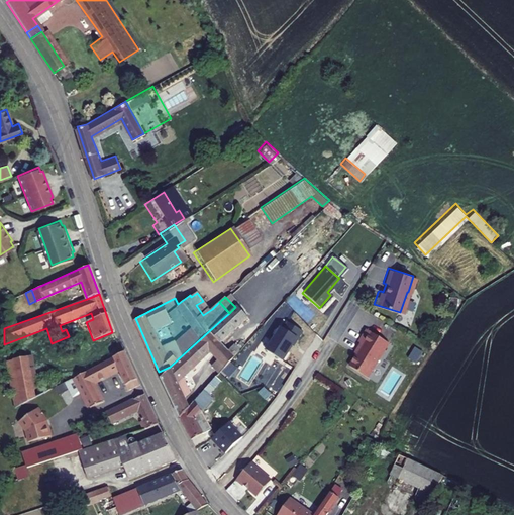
[(231,329),(222,319),(170,367),(161,376),(179,418),(190,406),(177,378),(209,349),(221,365),(196,392),(199,395),(220,373),(234,356),(220,339),(231,329)]
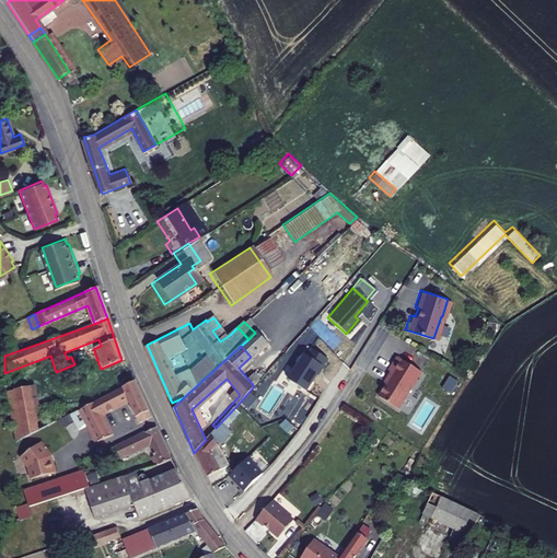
[(289,381),(305,390),(325,357),(310,347),(304,356),(301,355),(287,379),(289,381)]
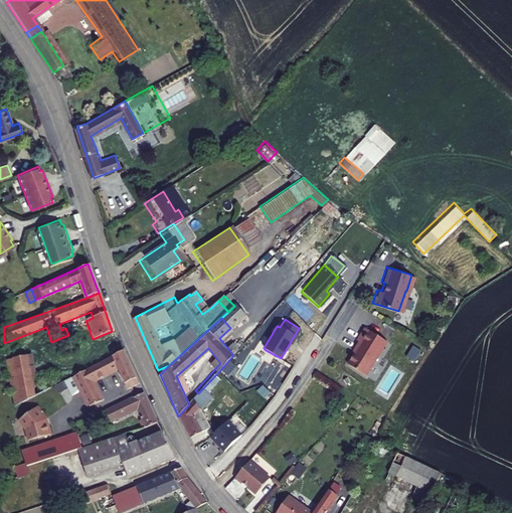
[(363,344),(349,365),(367,376),(388,343),(367,329),(359,341),(363,344)]
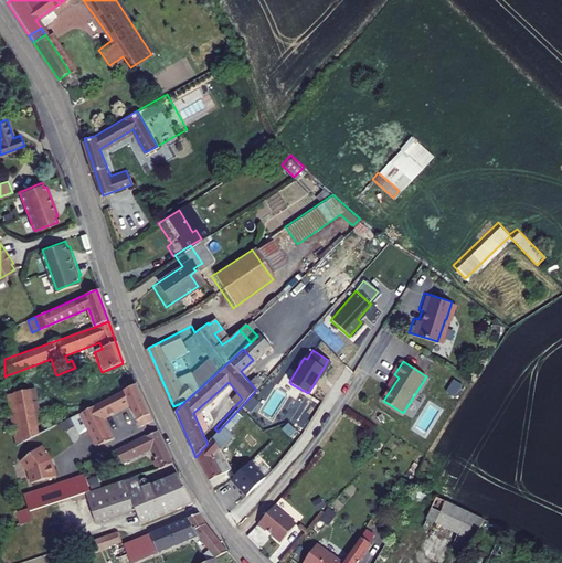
[(136,382),(83,411),(91,426),(104,452),(117,445),(102,414),(117,406),(122,415),(133,411),(140,426),(152,420),(136,382)]
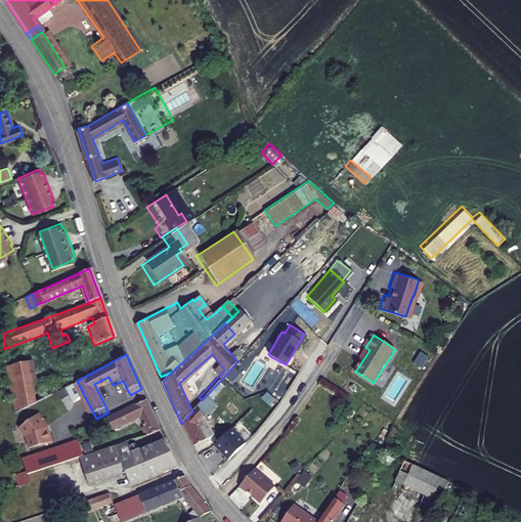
[(28,357),(5,363),(14,410),(37,398),(28,357)]
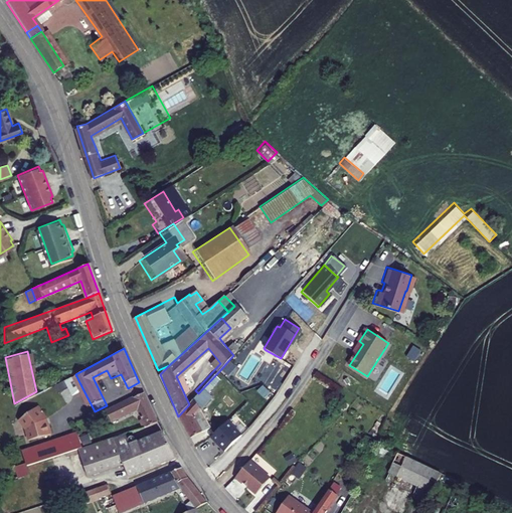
[(223,376),(219,371),(198,393),(189,404),(178,416),(187,436),(189,438),(202,432),(195,419),(202,411),(199,406),(210,395),(206,391),(208,389),(210,391),(223,376)]
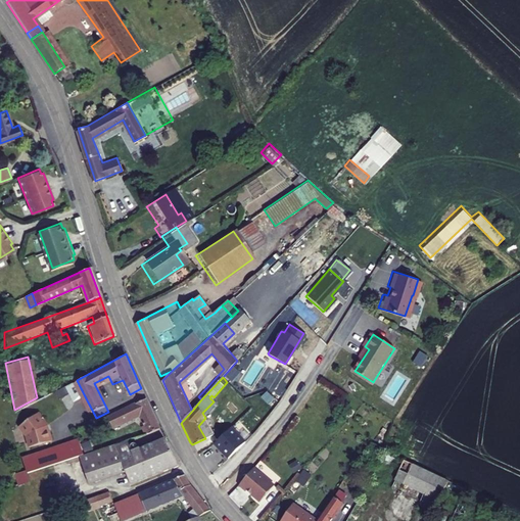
[(77,380),(71,383),(78,397),(84,394),(77,380)]
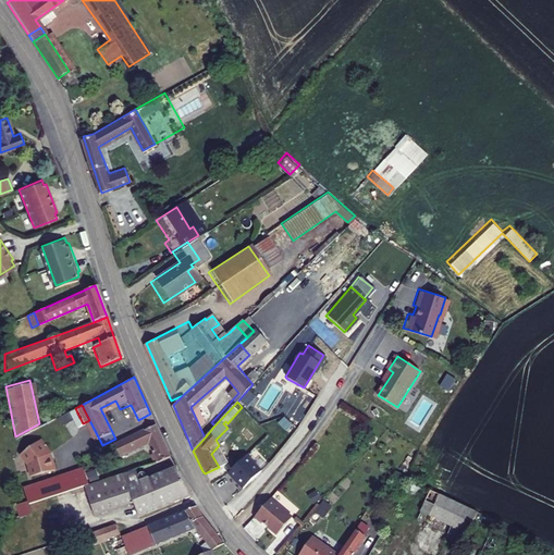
[(155,422),(107,446),(111,456),(119,453),(121,455),(144,444),(149,455),(156,453),(159,458),(170,454),(155,422)]
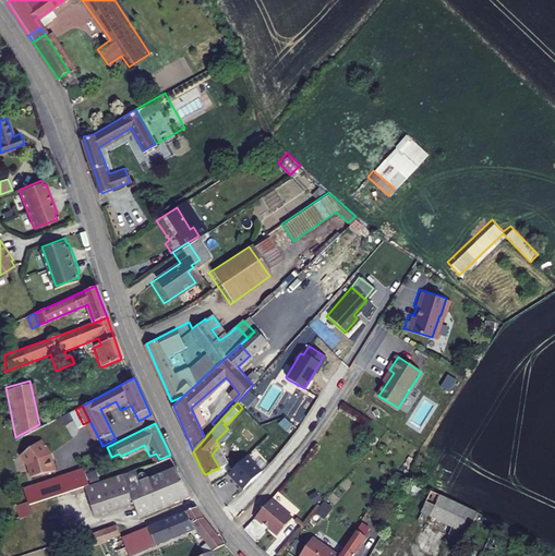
[(27,475),(53,468),(52,462),(48,448),(38,438),(17,452),(24,462),(27,475)]
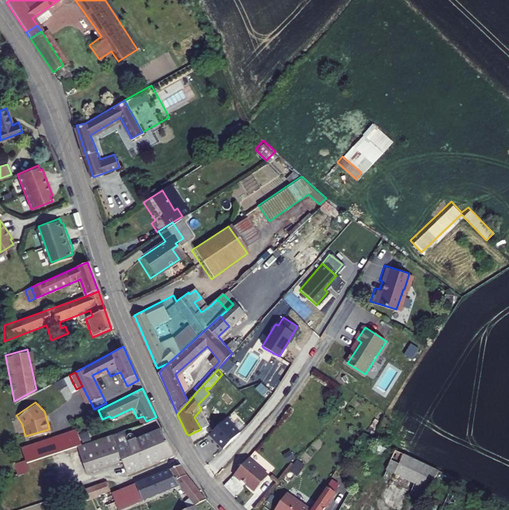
[(236,432),(223,417),(206,433),(219,447),(236,432)]
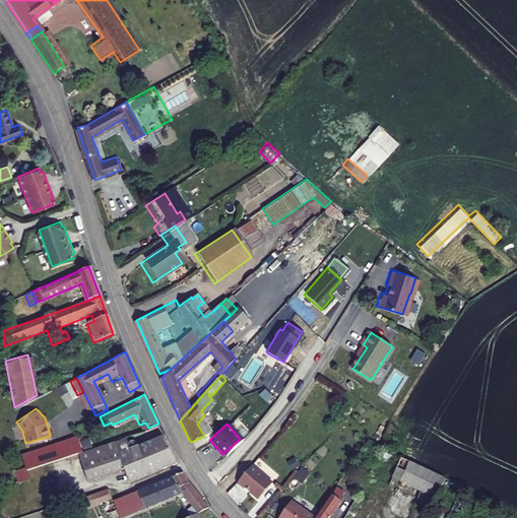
[(127,447),(145,440),(141,431),(123,437),(127,447)]
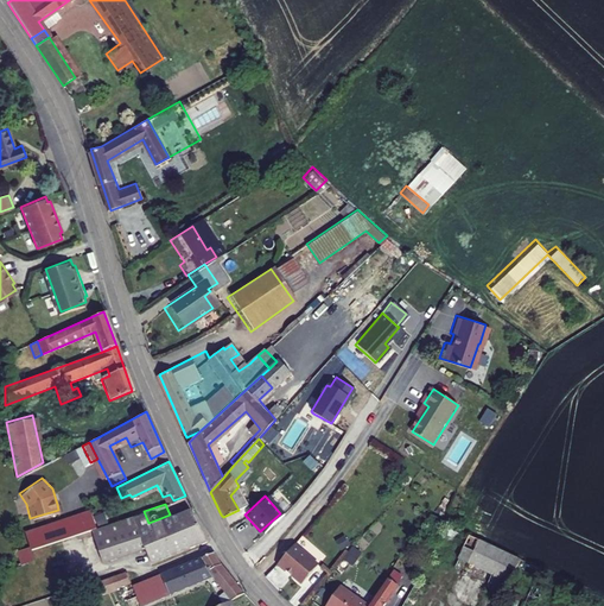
[(26,545),(93,525),(87,506),(21,526),(26,545)]
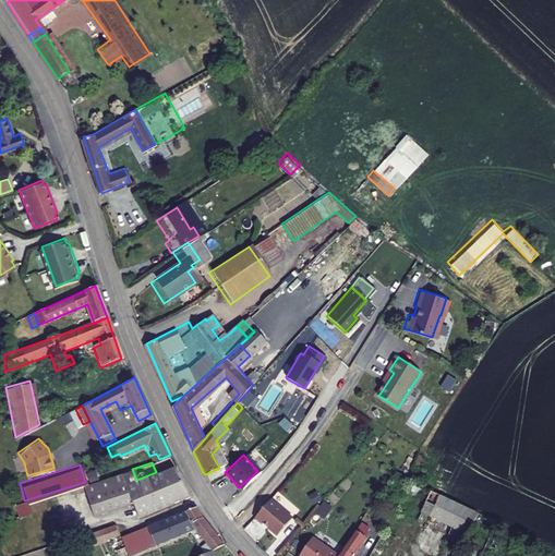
[(156,472),(136,480),(124,483),(141,518),(192,496),(176,466),(156,472)]
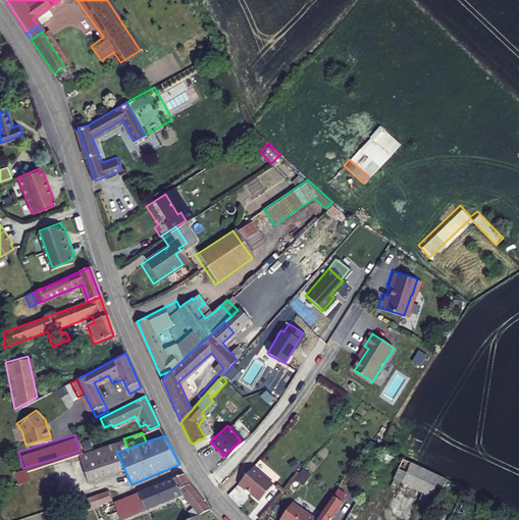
[(116,452),(127,449),(123,438),(94,450),(97,459),(116,452)]
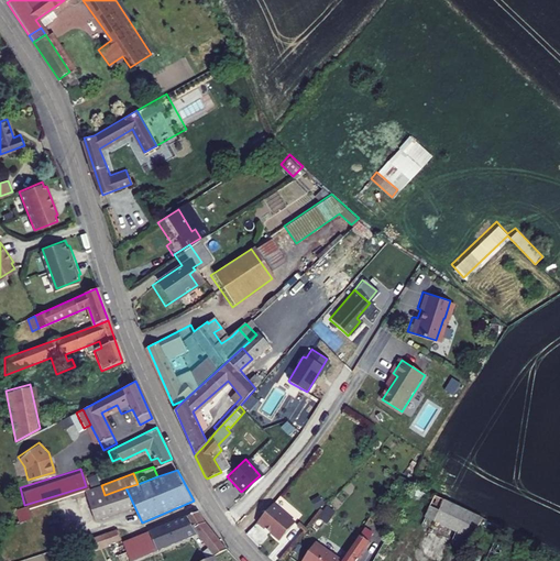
[(412,485),(402,479),(395,488),(407,495),(414,485),(412,485)]
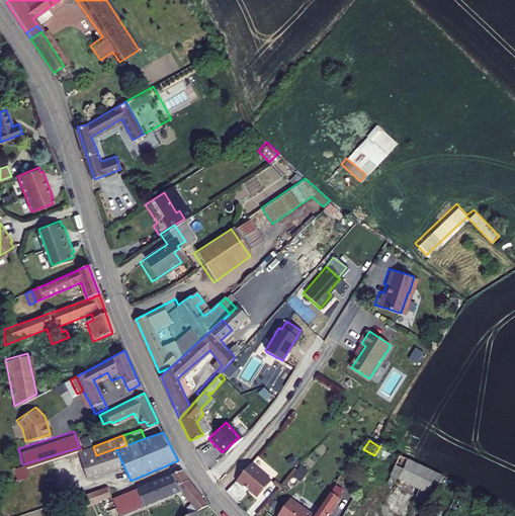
[(399,455),(389,475),(405,483),(407,484),(417,463),(399,455)]
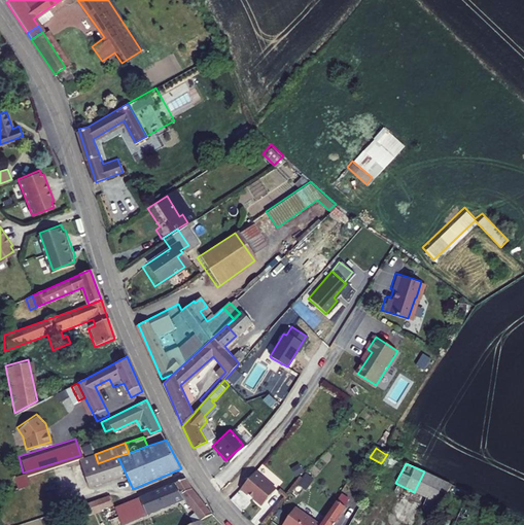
[(277,489),(256,470),(241,488),(248,494),(249,494),(263,505),(277,489)]
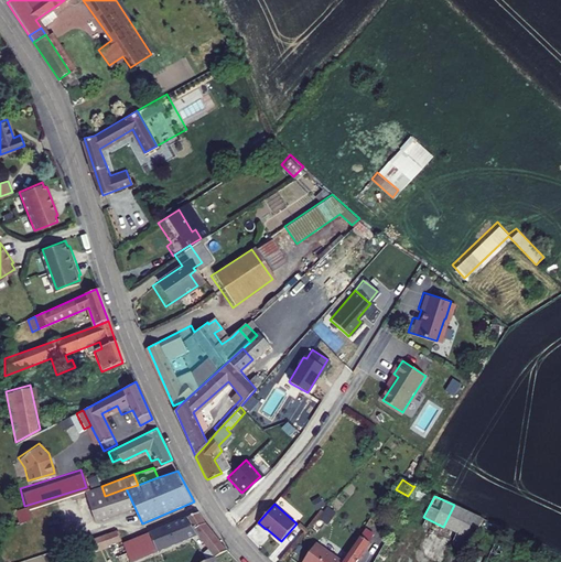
[(483,518),(454,505),(443,527),(455,532),(453,538),(468,546),(483,518)]
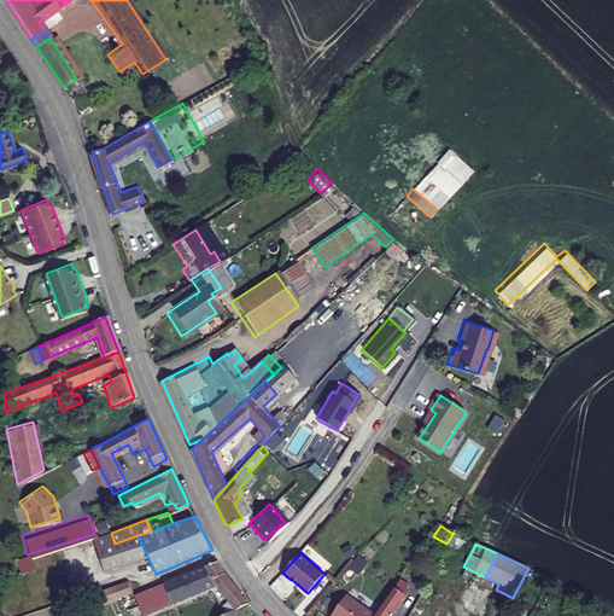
[(218,561),(168,582),(174,594),(161,599),(167,614),(180,609),(177,603),(217,585),(238,609),(250,602),(223,568),(218,561)]
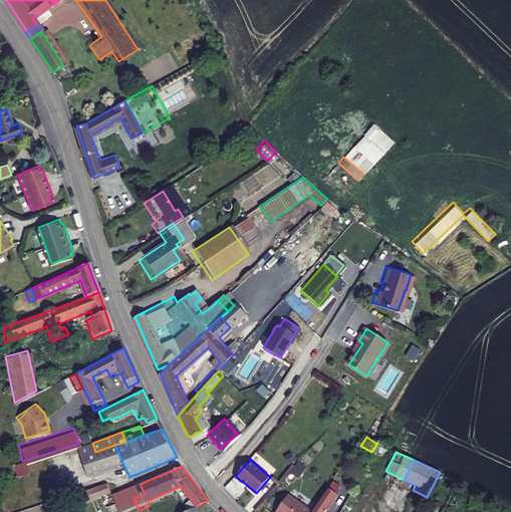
[(336,479),(329,488),(337,493),(339,481),(336,479)]
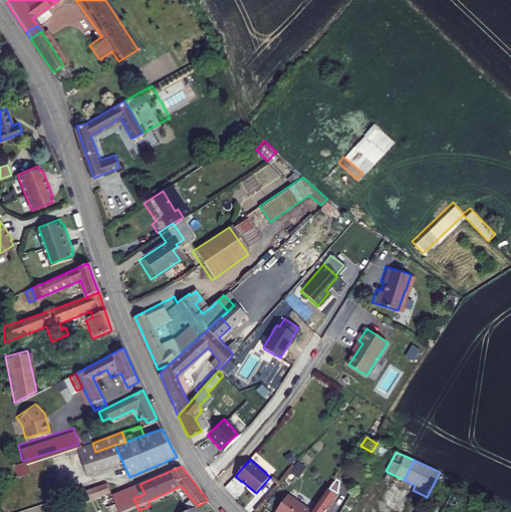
[(81,498),(107,492),(104,481),(79,487),(81,498)]
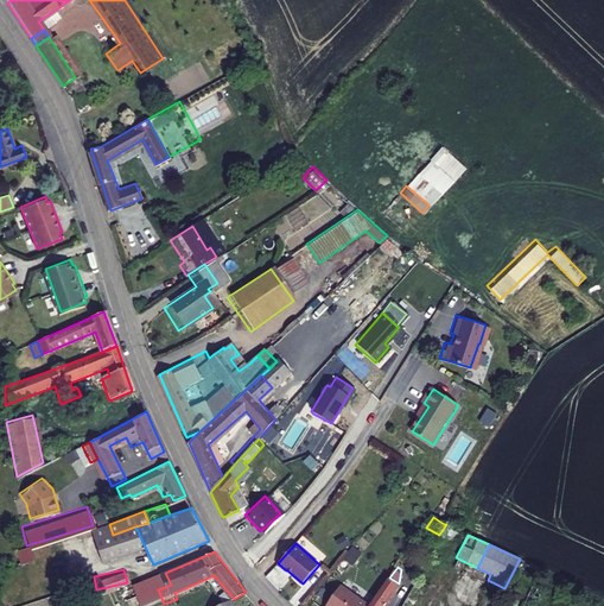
[(389,578),(368,605),(385,605),(389,600),(388,599),(399,584),(389,578)]
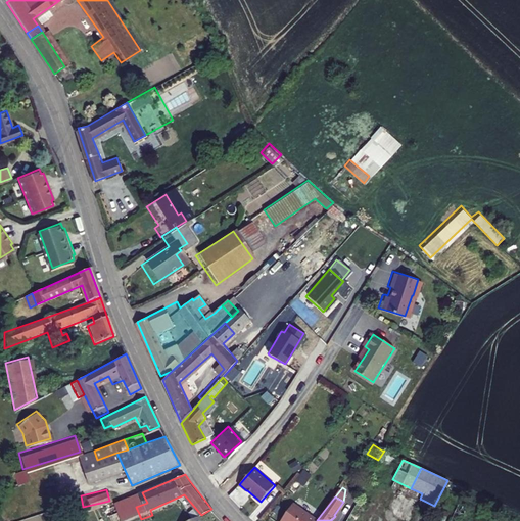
[(317,520),(319,518),(295,501),(280,520),(317,520)]
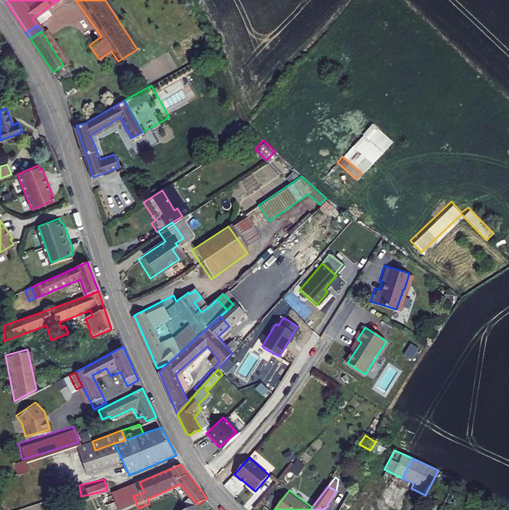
[(133,496),(124,500),(128,509),(134,509),(138,508),(133,496)]
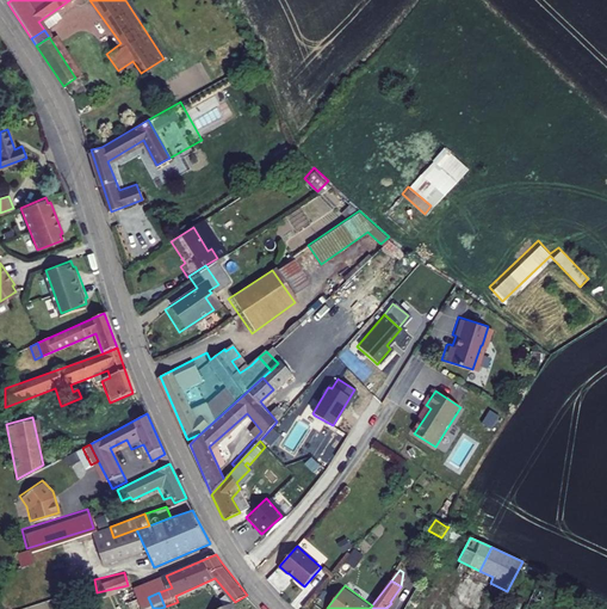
[(47,608),(44,598),(14,608),(47,608)]
